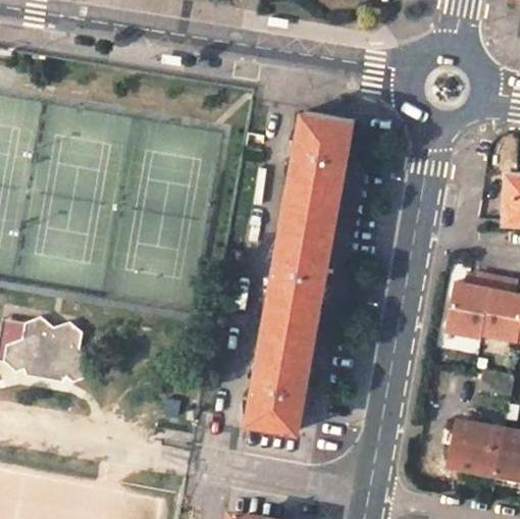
[(353,122),(302,114),(250,421),(299,429),(353,122)]
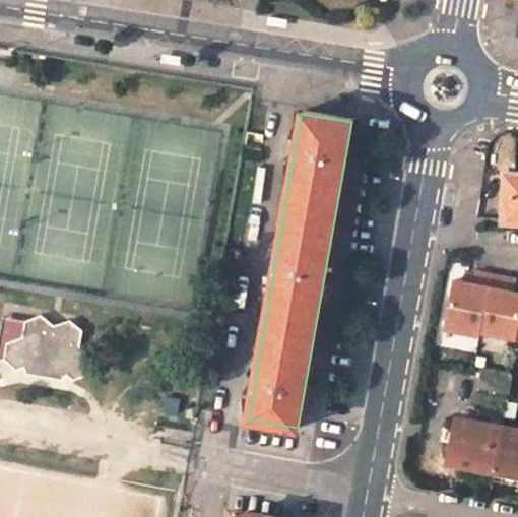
[(517,175),(509,175),(507,220),(517,220),(517,175)]
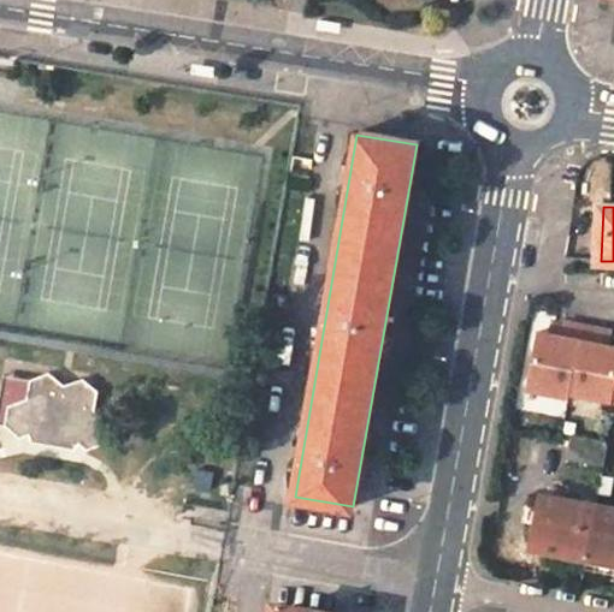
[(573,392),(585,326),(567,322),(565,336),(543,332),(531,388),(572,396),(573,392)]
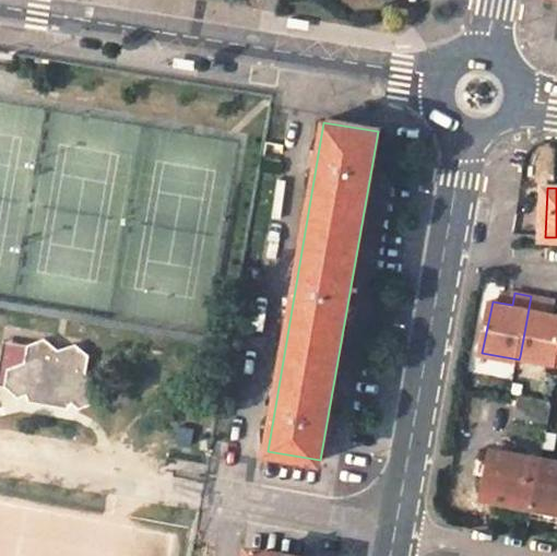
[(556,314),(545,312),(548,299),(531,296),(520,356),(556,364),(556,314)]
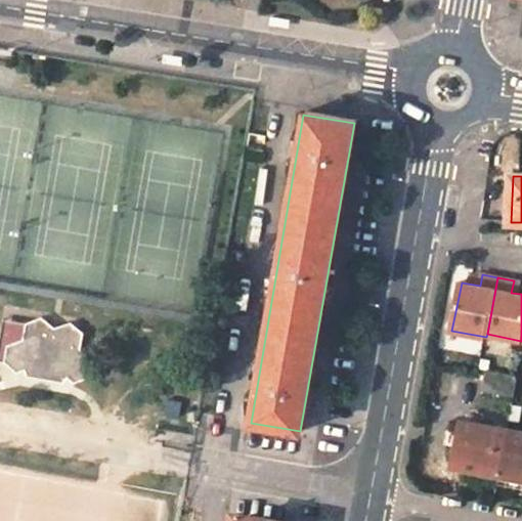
[(54,328),(42,317),(27,323),(14,320),(8,346),(4,363),(18,375),(34,367),(63,373),(74,385),(90,379),(93,361),(81,350),(83,333),(71,322),(54,328)]
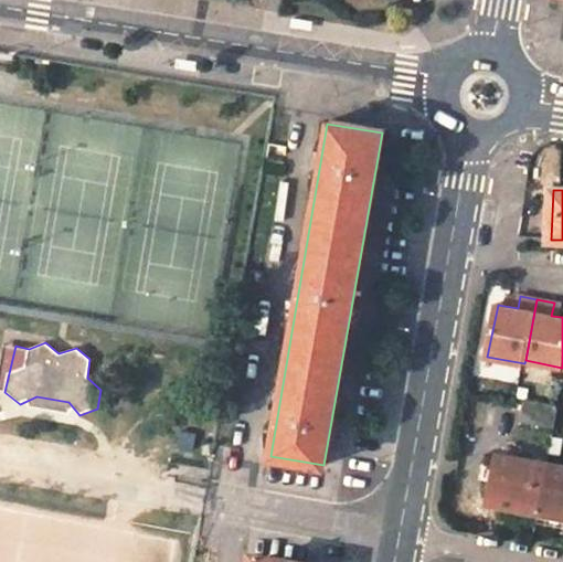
[(0,391),(4,392),(16,346),(7,343),(0,369),(0,391)]
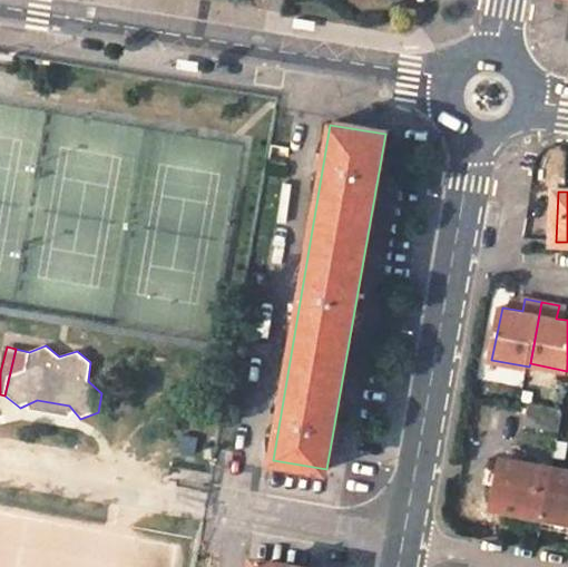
[(558,434),(562,409),(532,403),(527,428),(558,434)]
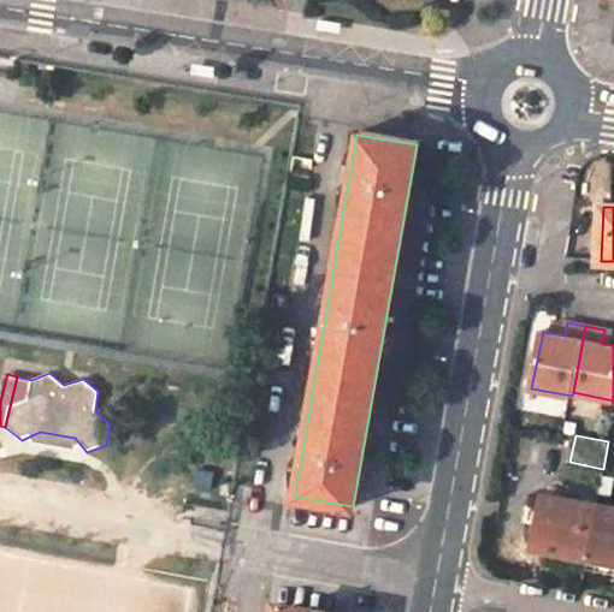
[(535,548),(588,556),(597,507),(545,500),(535,548)]
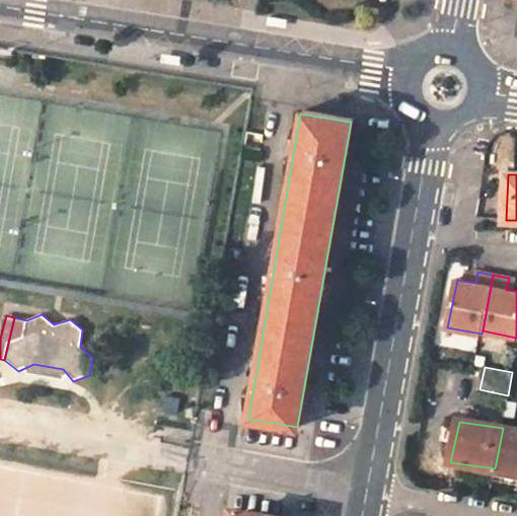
[(516,431),(503,428),(495,468),(516,472),(516,431)]
